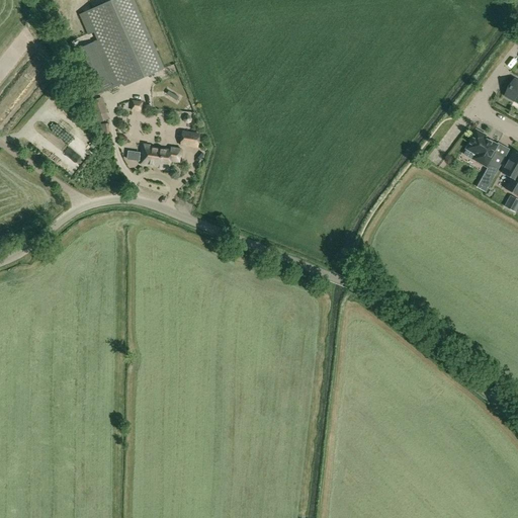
[(76,51),(77,54),(92,89),(91,90),(92,92),(93,91),(95,95),(122,84),(124,87),(165,70),(135,0),(114,0),(81,14),(89,34),(94,31),(98,41),(76,51)]
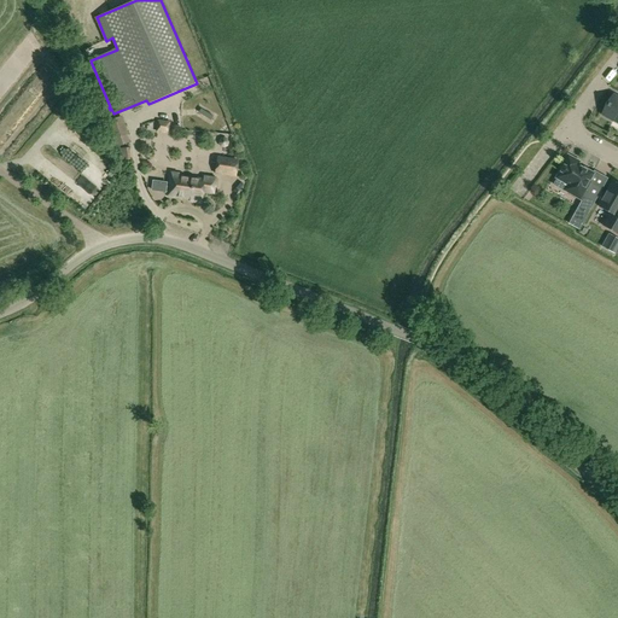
[(610,64),(617,52),(610,46),(601,59),(610,64)]
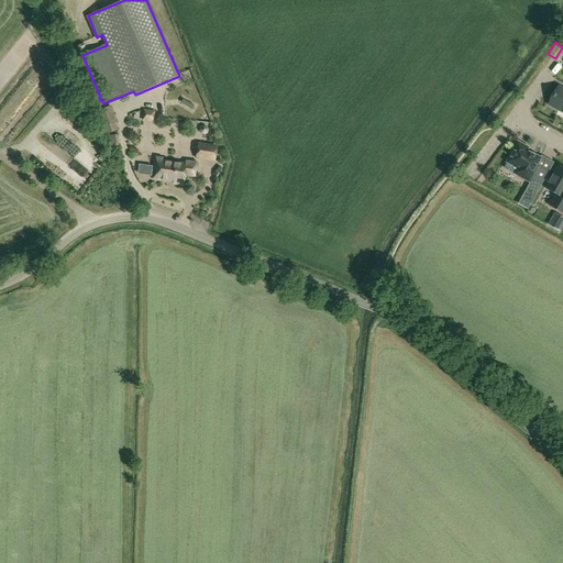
[(562,89),(559,87),(555,95),(554,95),(553,97),(550,105),(559,109),(562,105),(562,103),(562,89)]
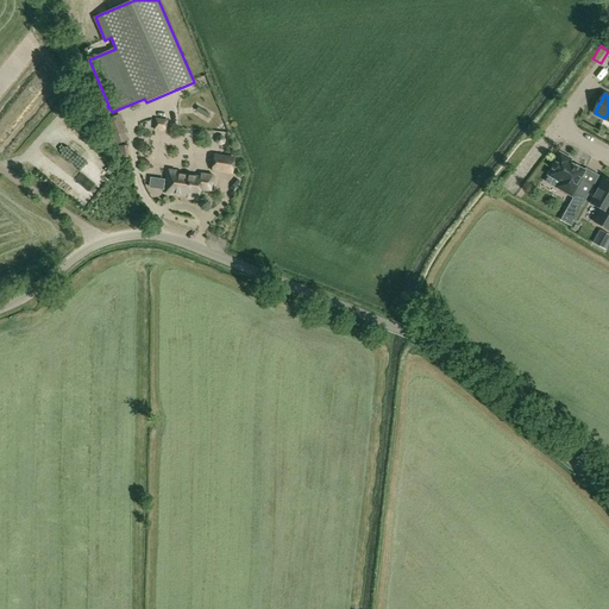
[(112,138),(113,137),(115,144),(129,140),(126,132),(120,114),(106,119),(112,138)]
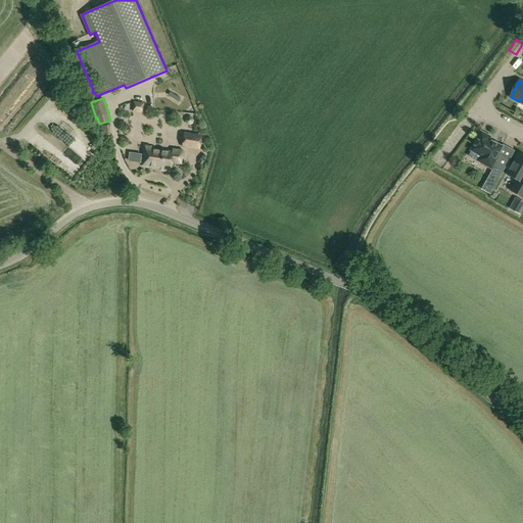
[(133,101),(132,112),(143,114),(145,103),(133,101)]
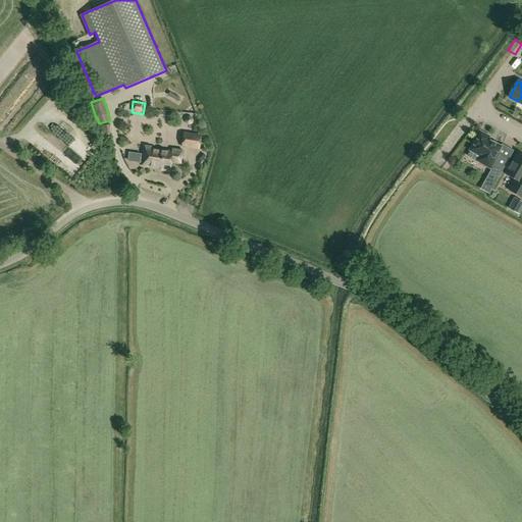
[(184,132),(181,148),(200,151),(202,135),(184,132)]
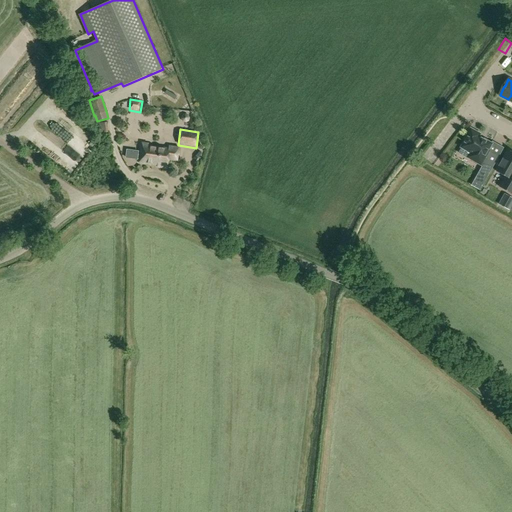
[(479,137),(480,135),(470,130),(464,141),(465,141),(461,148),(471,154),(469,159),(478,164),(490,144),(479,137)]
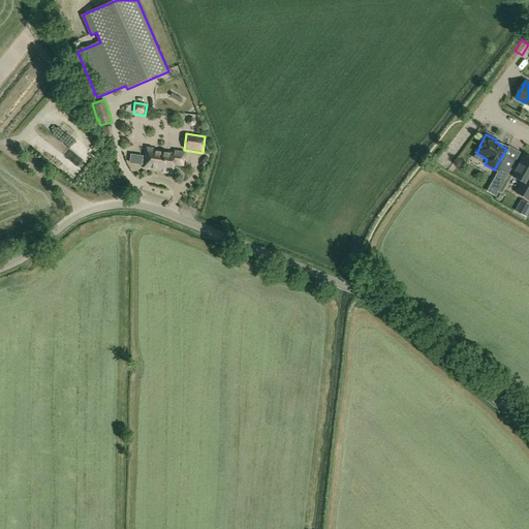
[(174,154),(159,152),(152,151),(153,150),(146,149),(145,158),(146,158),(144,167),(163,169),(163,172),(172,173),(173,165),(183,167),(185,153),(175,152),(174,154)]
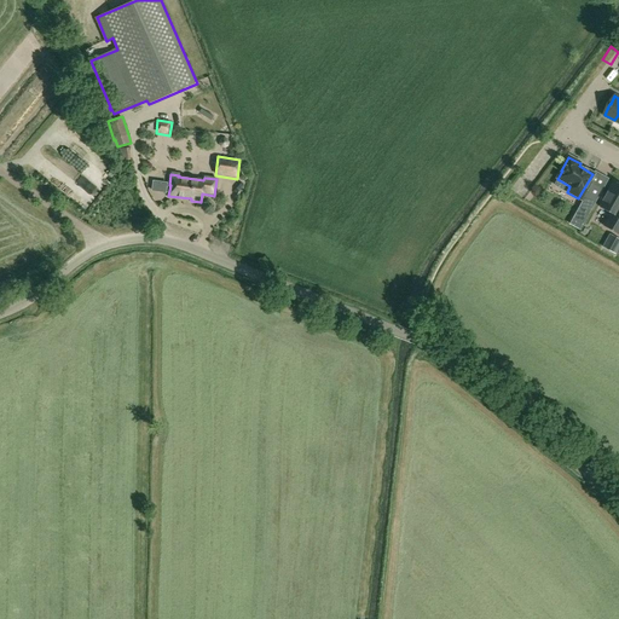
[(593,183),(578,210),(588,217),(603,189),(593,183)]
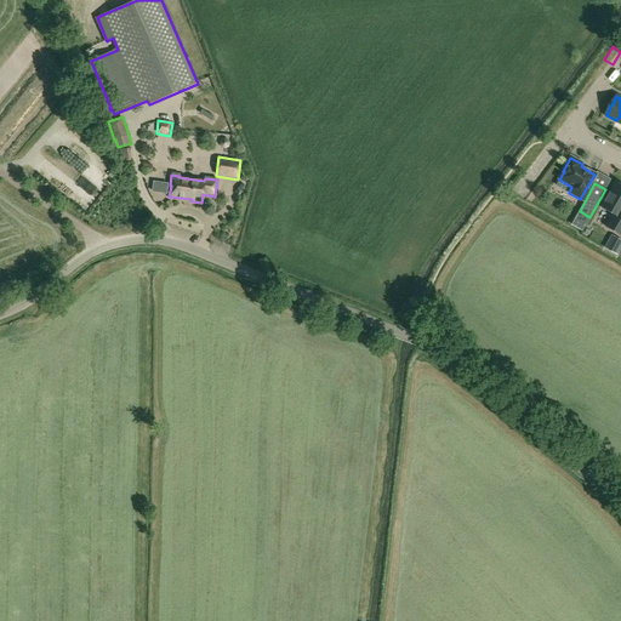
[(620,186),(616,183),(602,209),(619,218),(611,232),(620,235),(620,186)]
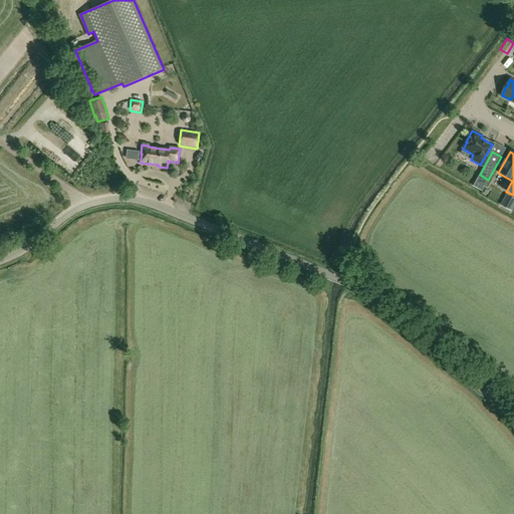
[(513,198),(510,196),(505,204),(513,208),(513,206),(513,198)]
